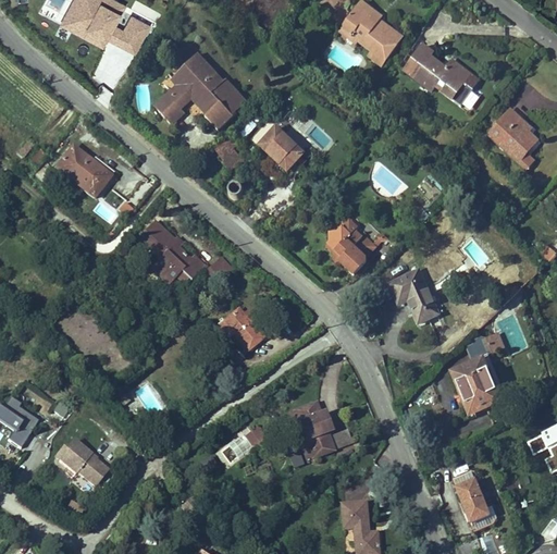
[(112,24),(124,3),(118,0),(71,0),(60,22),(101,45),(106,37),(112,24)]
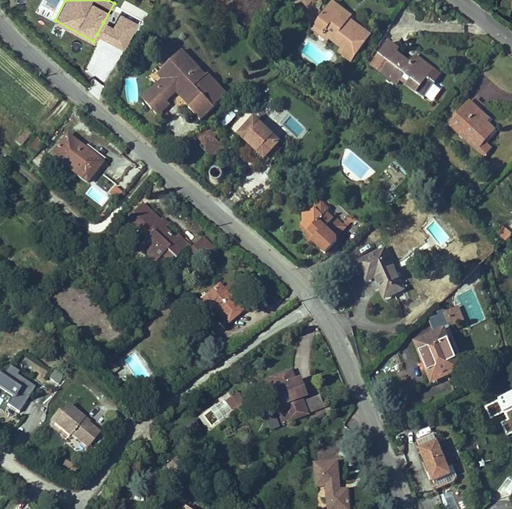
[(352,15),(333,0),(314,25),(324,33),(325,31),(331,35),(342,43),(346,47),(342,53),(351,59),(371,33),(350,18),(352,15)]
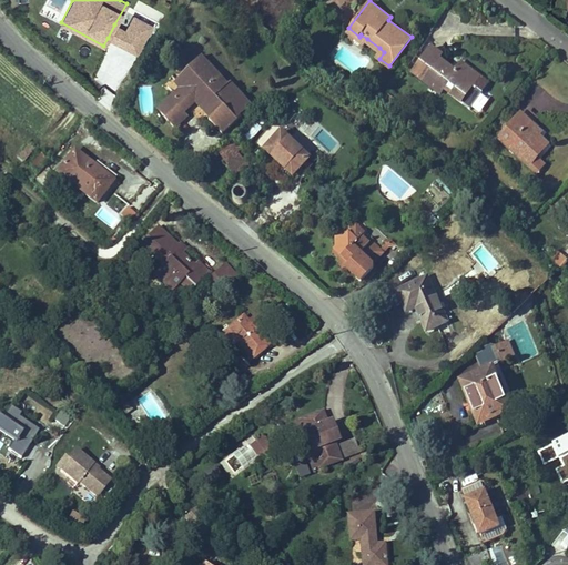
[(133,14),(125,30),(114,24),(108,38),(137,52),(152,24),(133,14)]
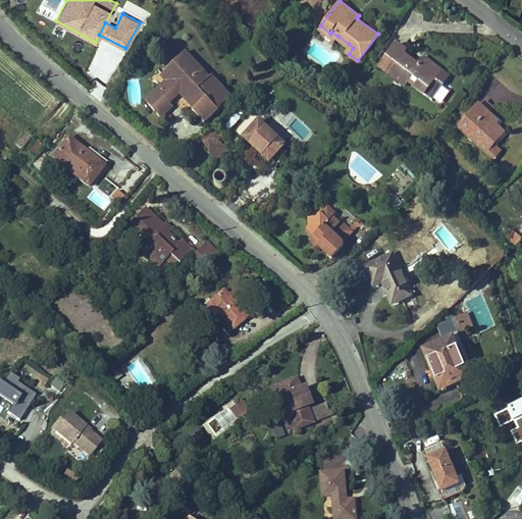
[(330,34),(320,26),(318,29),(334,41),(336,38),(348,46),(345,51),(349,54),(353,48),(349,44),(337,36),(331,32),(330,34)]
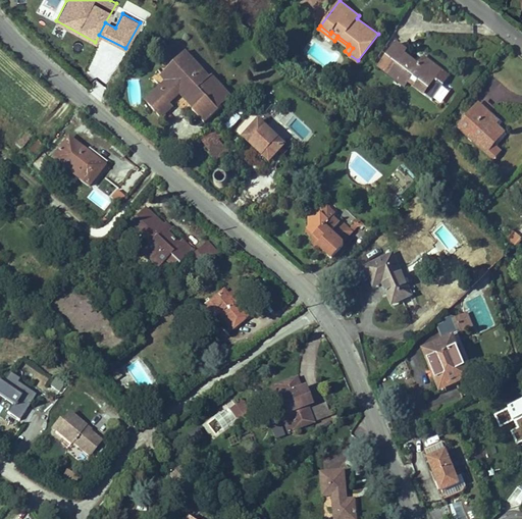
[(174,61),(178,64),(187,57),(207,79),(209,76),(186,50),(174,61)]
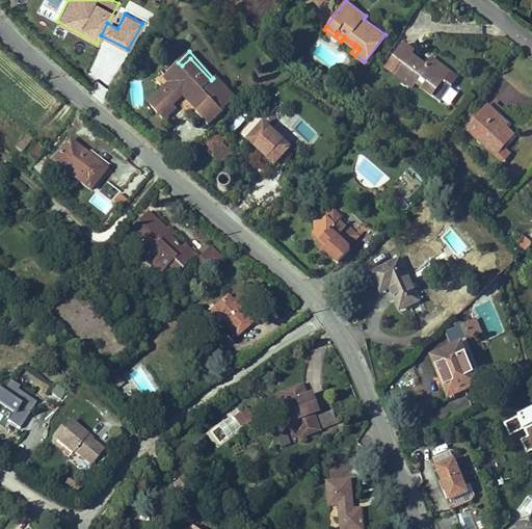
[(443,64),(432,56),(426,63),(424,67),(420,62),(422,60),(411,52),(396,73),(413,85),(416,81),(427,89),(432,82),(437,85),(446,75),(439,70),(443,64)]
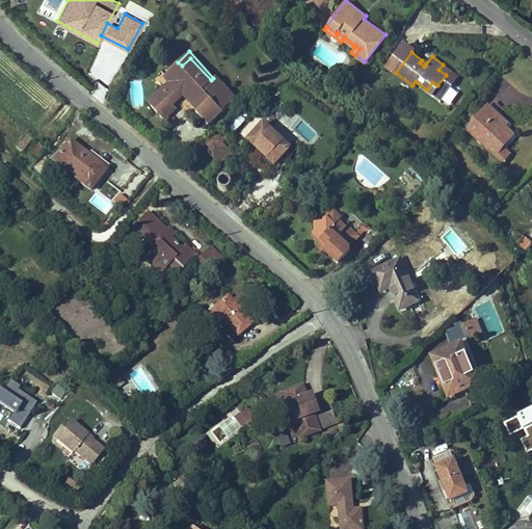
[(163,86),(148,100),(162,115),(175,104),(173,102),(183,93),(187,88),(194,96),(190,100),(198,109),(196,111),(203,118),(207,114),(211,120),(225,106),(221,102),(229,96),(213,78),(211,80),(190,58),(182,65),(178,62),(168,71),(178,80),(166,90),(163,86)]
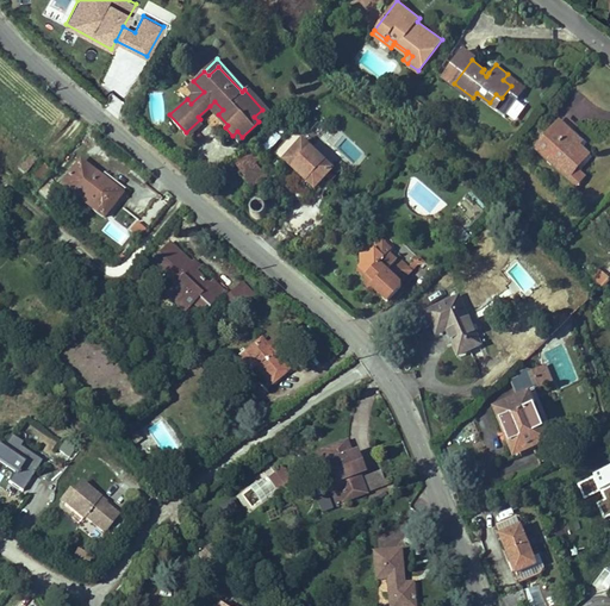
[(516,80),(508,74),(503,80),(511,86),(516,80)]
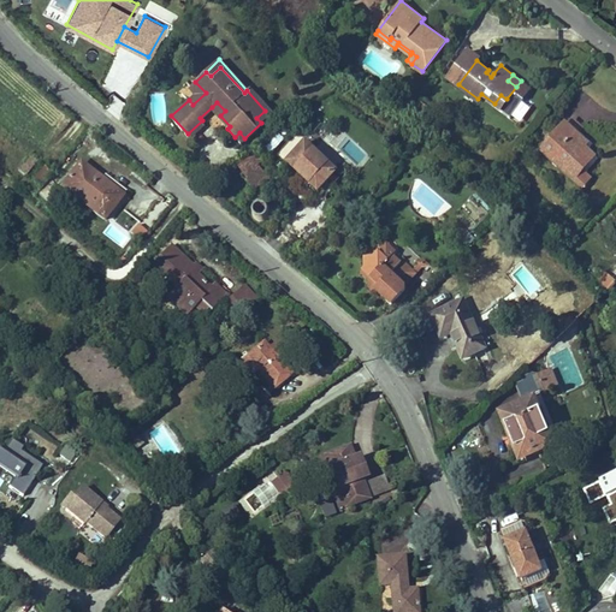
[(189,100),(193,105),(206,93),(195,82),(191,85),(197,93),(189,100)]
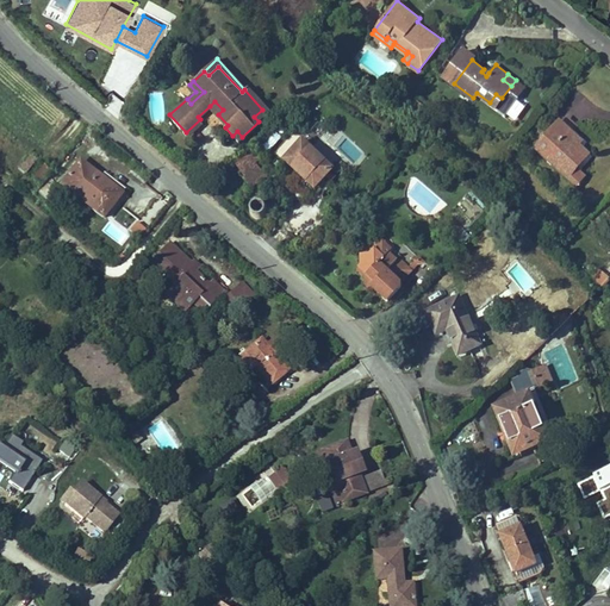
[(244,89),(262,110),(254,117),(259,122),(271,111),(248,87),(244,89)]
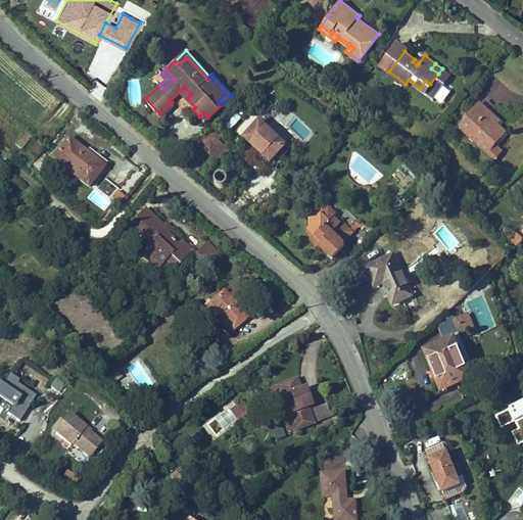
[(91,90),(101,94),(106,82),(96,78),(91,90)]
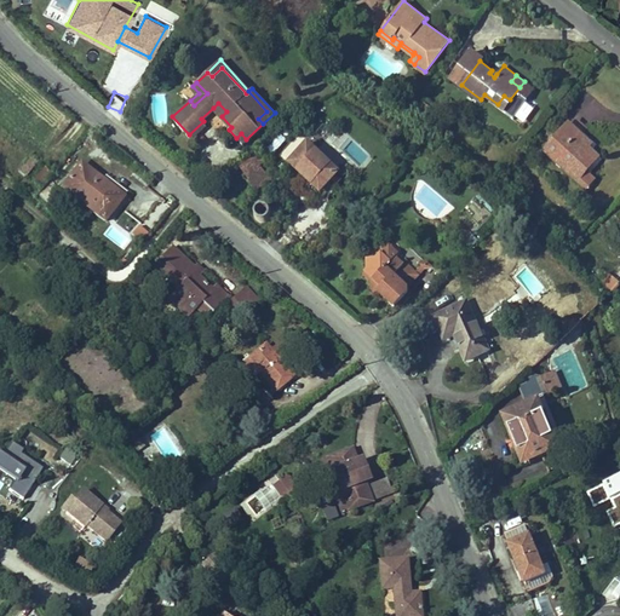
[(504,109),(510,99),(504,96),(498,104),(504,109)]
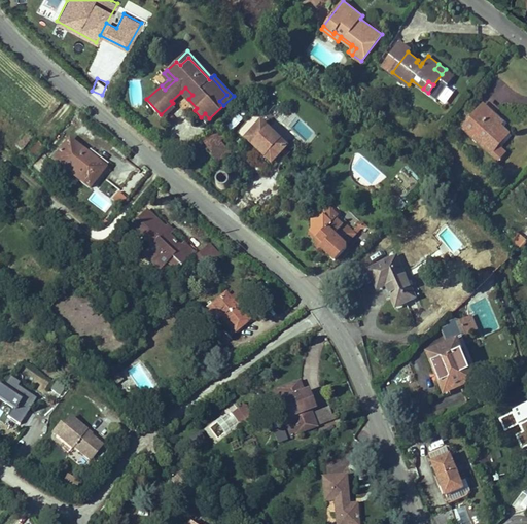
[(185,88),(181,92),(188,99),(192,95),(185,88)]
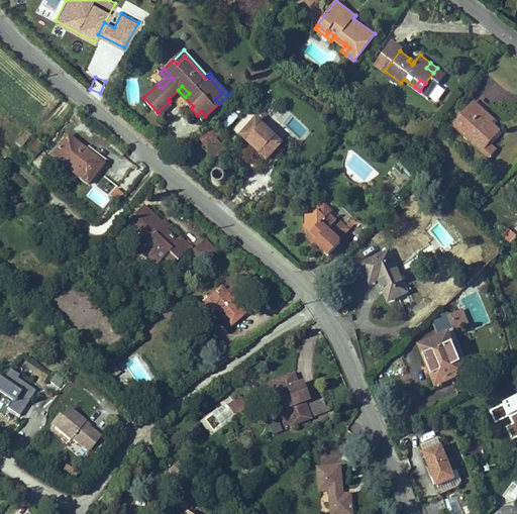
[(480,98),(476,102),(485,110),(489,105),(480,98)]
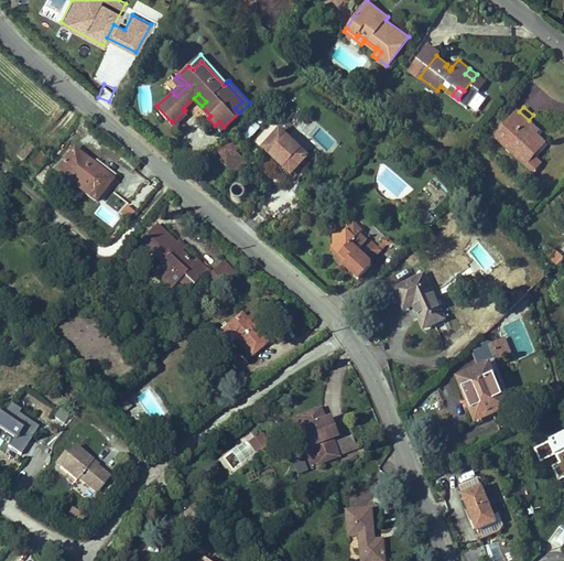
[(517,109),(501,127),(503,129),(508,125),(506,123),(511,117),(512,119),(519,111),(517,109)]
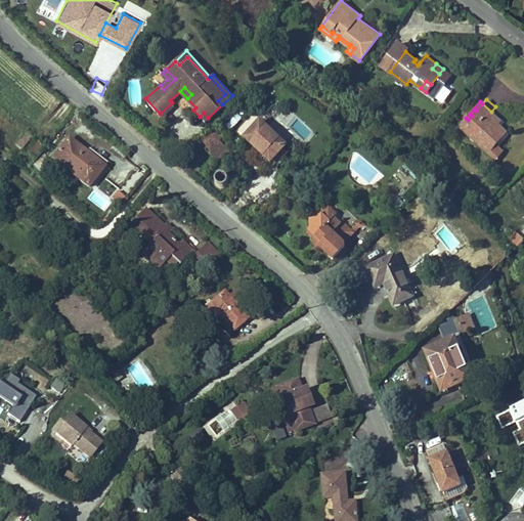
[(172,102),(160,114),(162,117),(174,105),(172,102)]
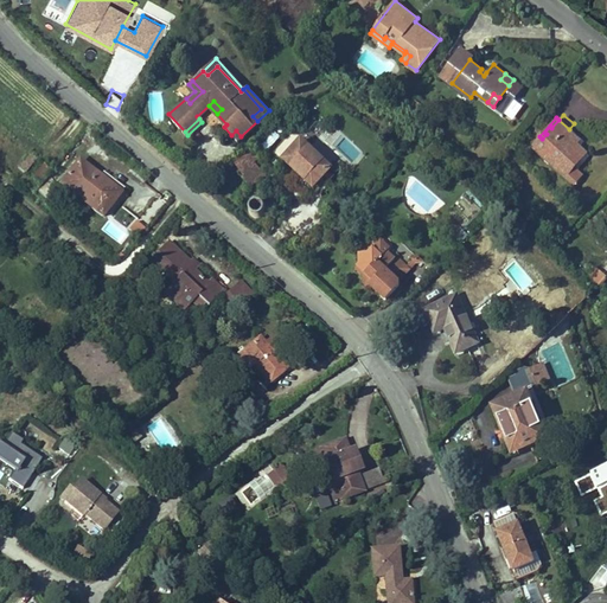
[(569,129),(558,120),(551,128),(550,126),(544,133),(547,134),(542,139),(540,136),(532,145),(566,174),(574,166),(583,155),(574,146),(576,142),(580,139),(569,129)]
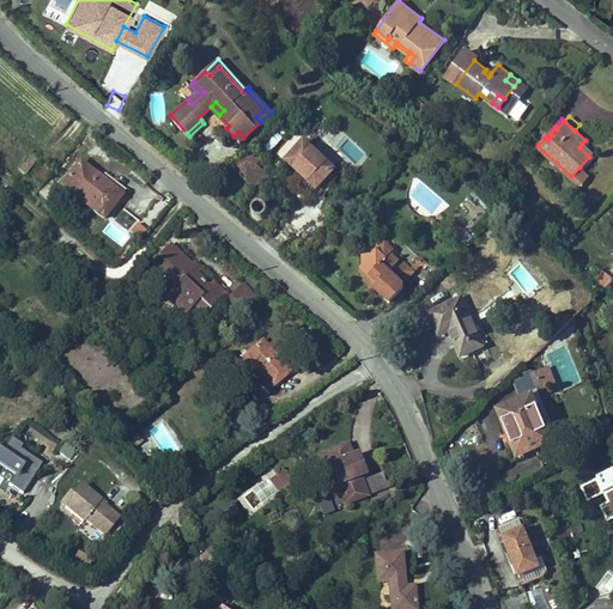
[(83,141),(70,131),(62,139),(77,150),(83,141)]
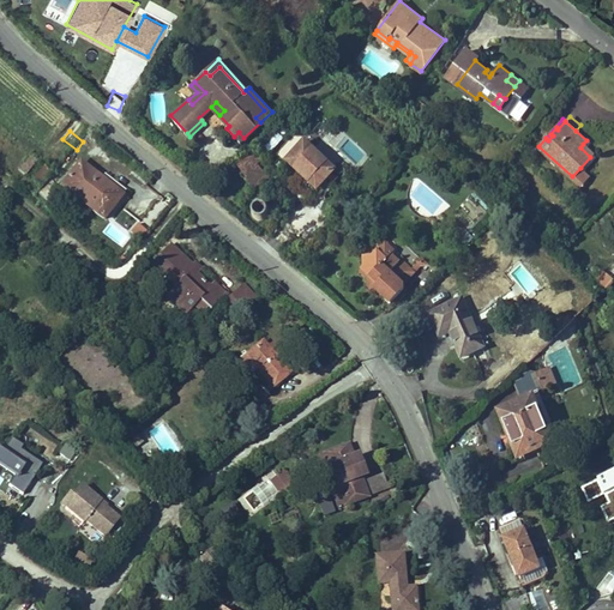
[(277,131),(262,145),(269,152),(284,138),(277,131)]
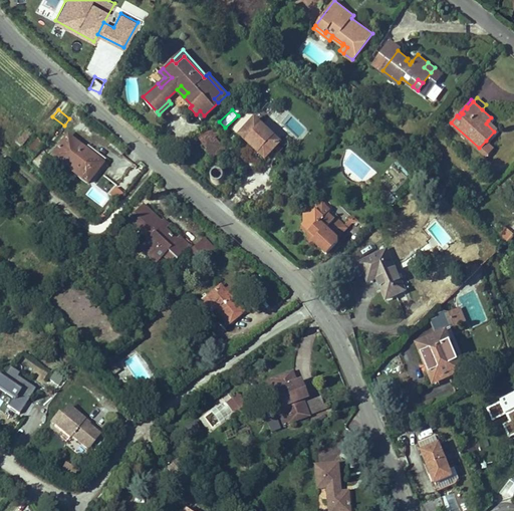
[(196,114),(201,119),(205,116),(204,115),(200,110),(196,114)]
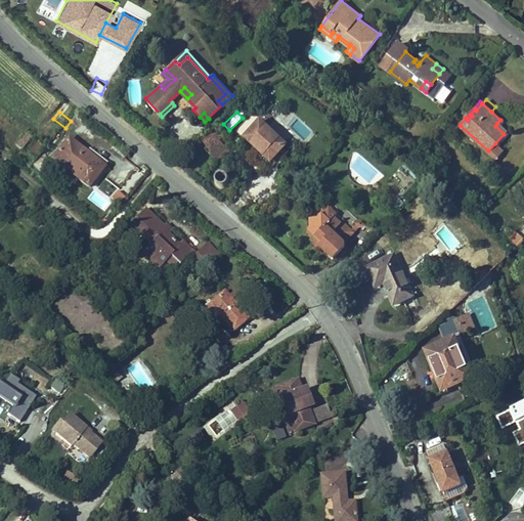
[(278,153),(287,144),(261,119),(245,134),(266,157),(272,158),(278,153)]
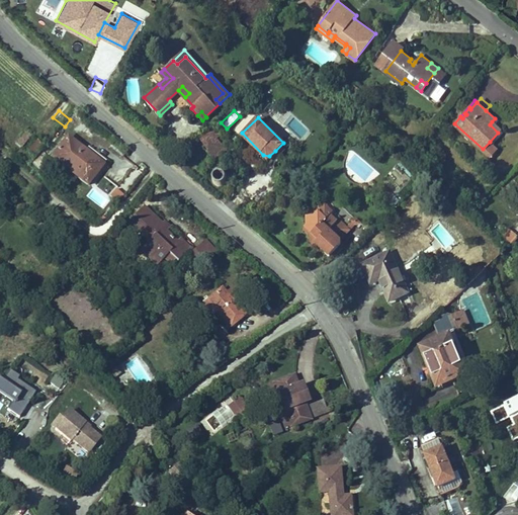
[(498,133),(501,130),(492,121),(490,124),(498,133)]
